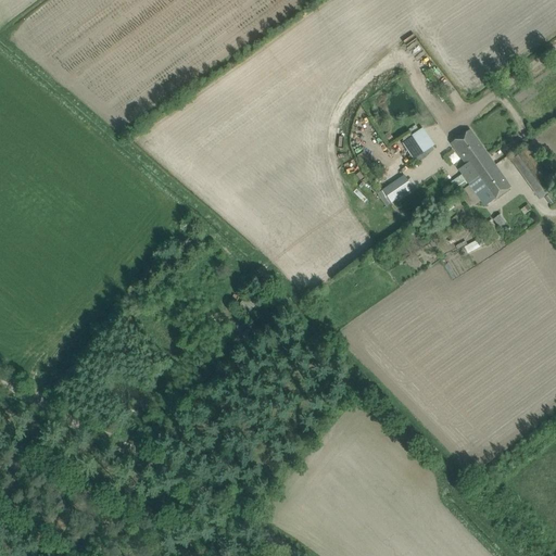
[(414,158),(434,146),(424,128),(403,140),(414,158)]
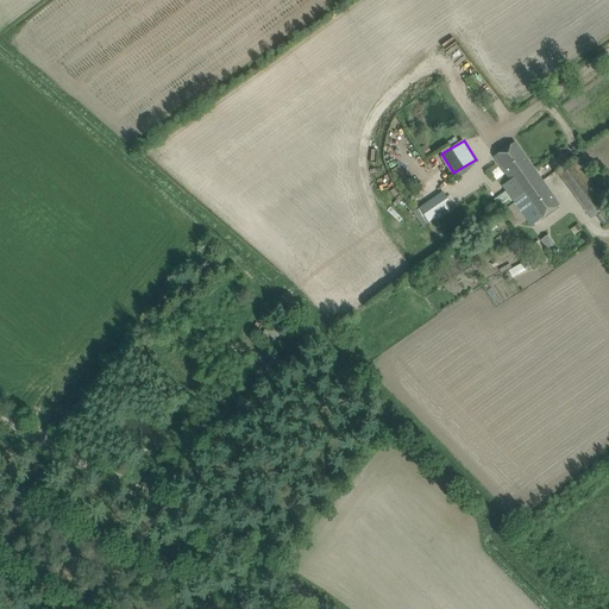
[(559,206),(542,181),(515,142),(494,157),(510,180),(502,186),(514,201),(531,226),(550,213),(559,206)]
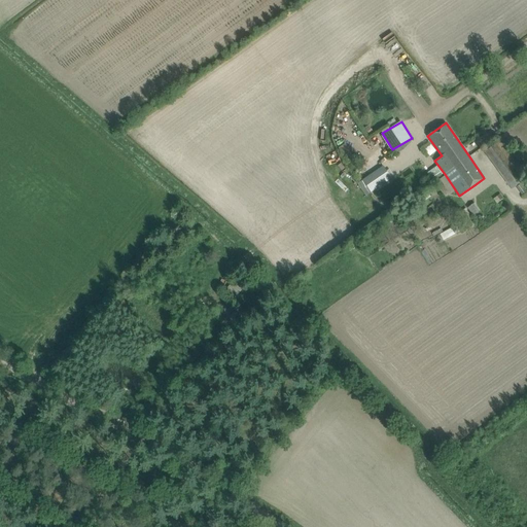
[(526,171),(526,170),(519,159),(522,156),(518,151),(515,153),(502,137),(485,151),(508,184),(526,172),(526,171)]
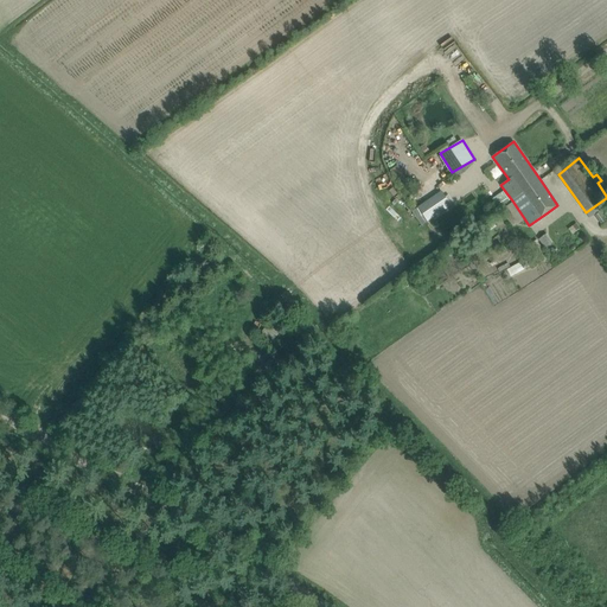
[(398,164),(391,168),(396,179),(404,176),(398,164)]
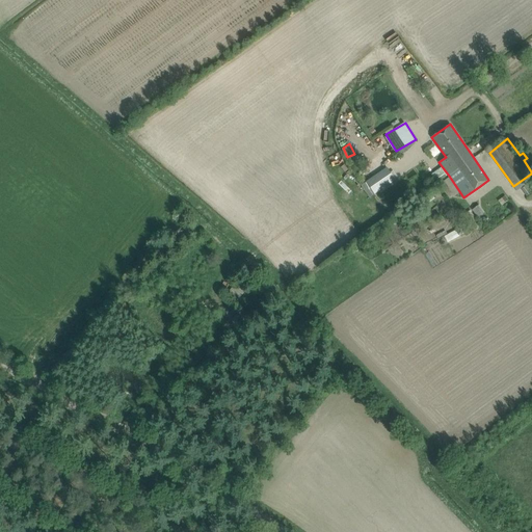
[(366,181),(374,193),(396,179),(387,166),(366,181)]
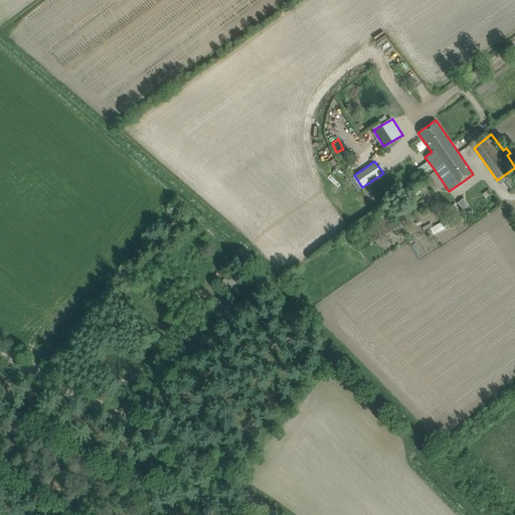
[(464,199),(457,203),(463,211),(469,206),(464,199)]
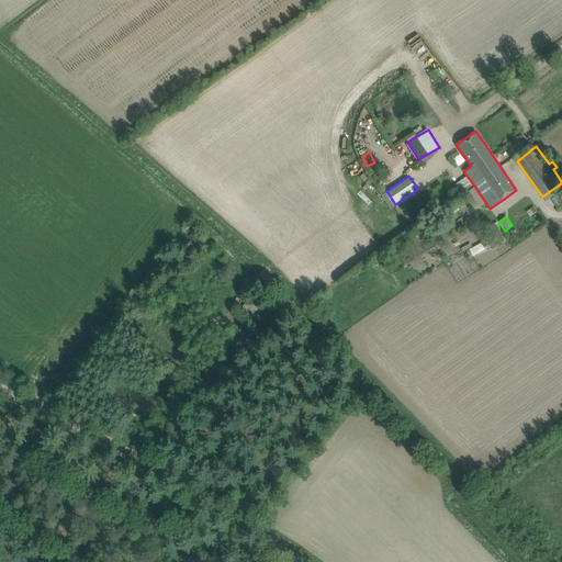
[(492,237),(497,245),(507,239),(496,222),(489,227),(495,236),(492,237)]
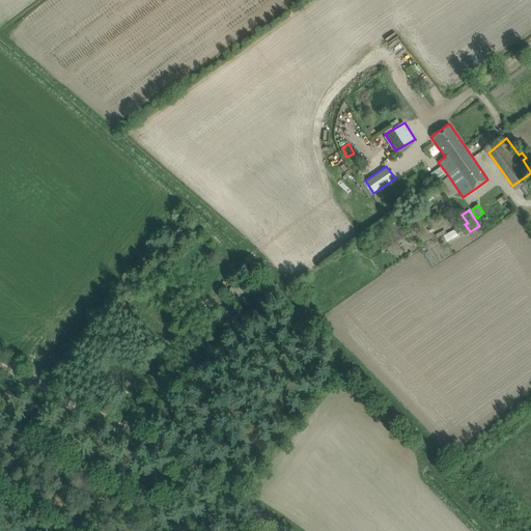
[(459,227),(447,234),(450,241),(464,233),(459,227)]
